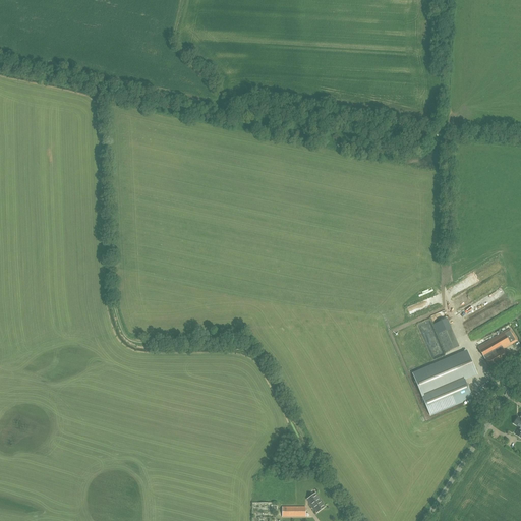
[(438,334),(446,352),(460,347),(452,328),(438,334)]
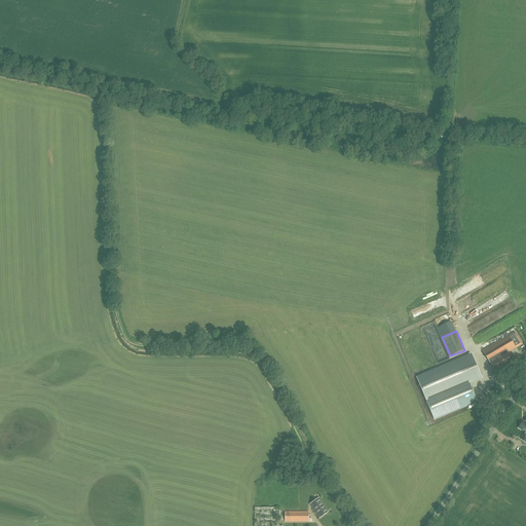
[(515,363),(509,352),(517,348),(523,344),(515,332),(509,335),(482,350),(496,373),(515,363)]
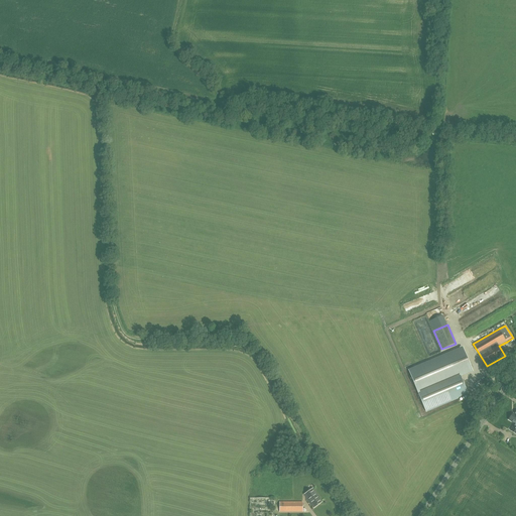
[(463,348),(409,371),(426,411),(468,394),(459,371),(471,366),(463,348)]
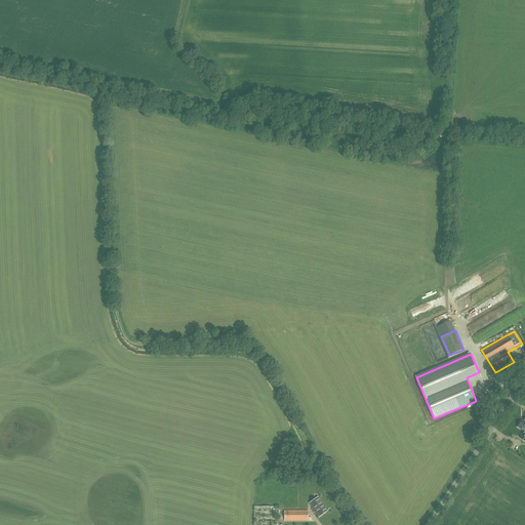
[(493,396),(501,390),(496,382),(488,389),(493,396)]
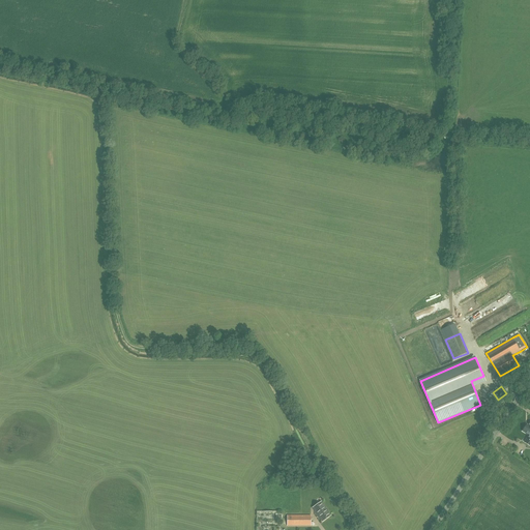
[(322,522),(331,514),(321,501),(312,507),(322,522)]
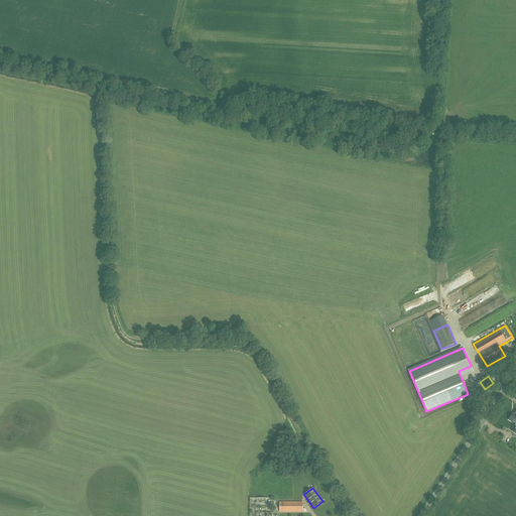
[(276,504),(276,498),(252,498),(252,513),(276,514),(276,510),(273,510),(273,504),(276,504)]
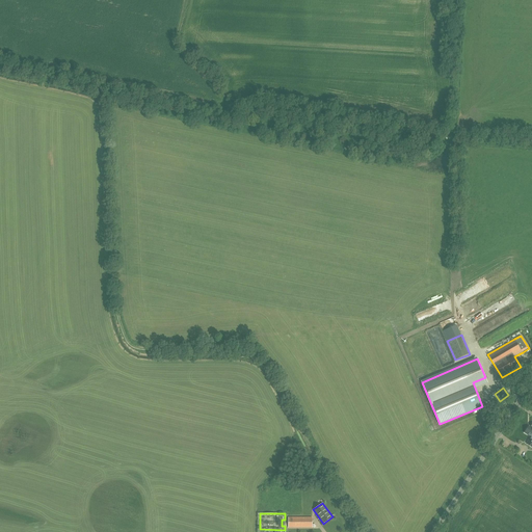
[(289,528),(313,527),(313,517),(289,517),(289,528)]
